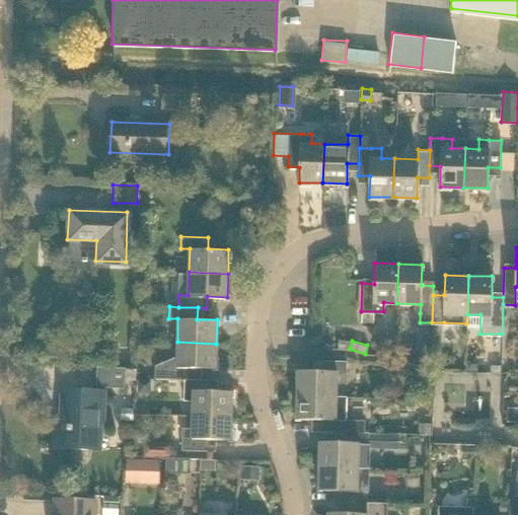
[(167,377),(183,378),(195,378),(196,367),(216,367),(216,344),(177,342),(176,354),(154,364),(154,377),(167,377)]
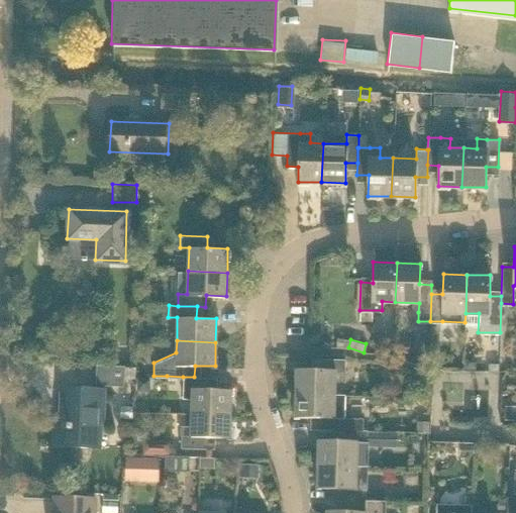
[(465,355),(465,367),(476,367),(476,361),(471,355),(465,355)]
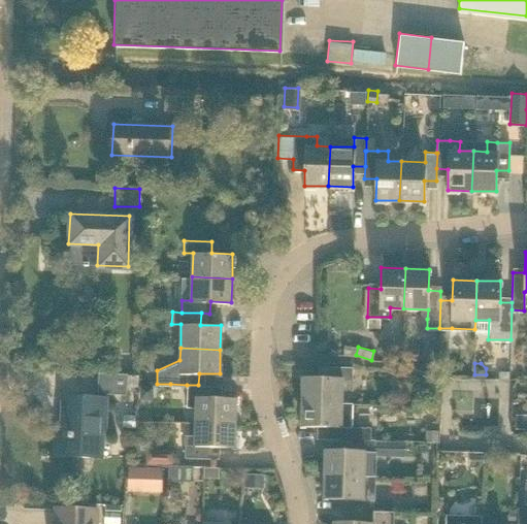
[(302,400),(341,401),(342,388),(352,389),(353,366),(324,365),(324,377),(302,377),(302,400)]
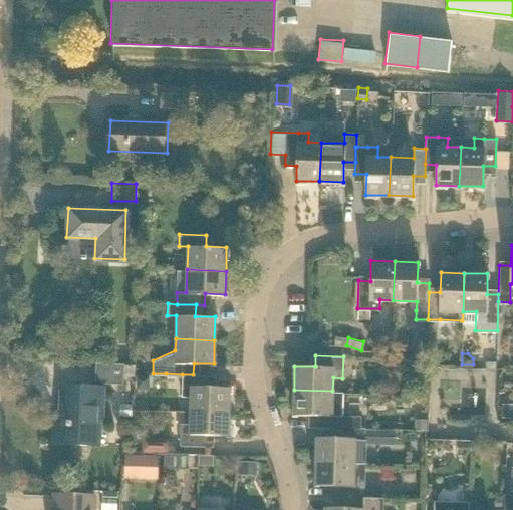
[(95,361),(94,376),(94,383),(122,384),(123,373),(134,374),(135,363),(123,363),(123,362),(95,361)]
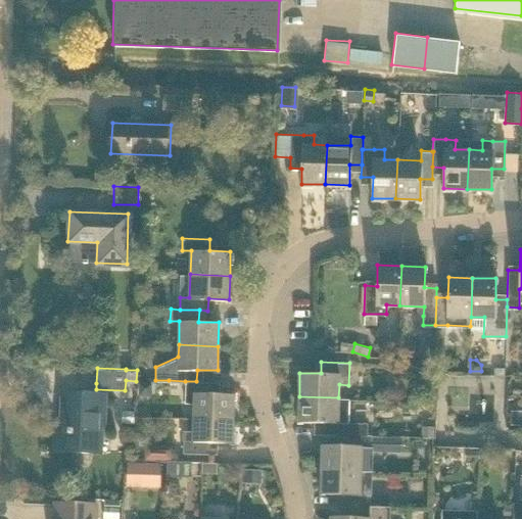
[(185,403),(194,403),(193,416),(233,418),(234,394),(212,393),(214,381),(196,381),(185,381),(185,403)]
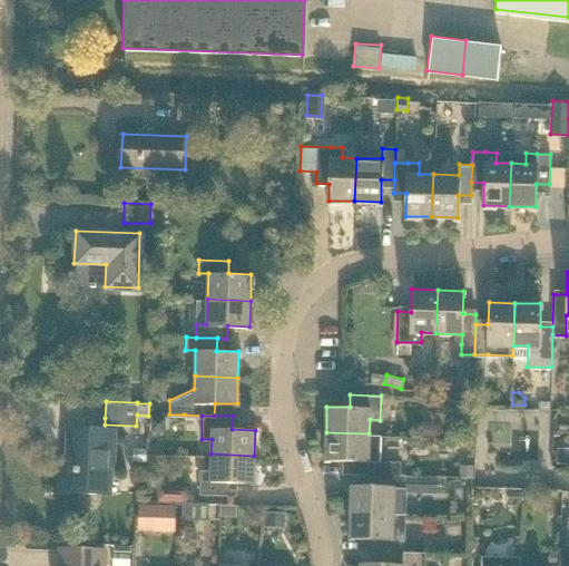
[(151,417),(150,431),(166,432),(167,417),(151,417)]
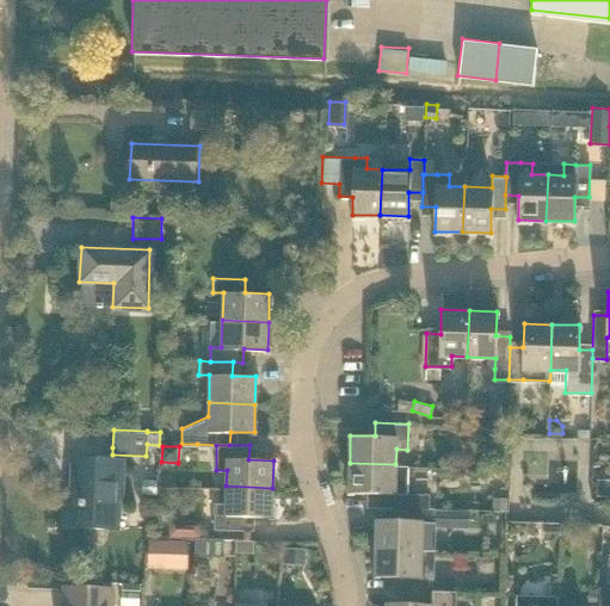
[(121,526),(123,458),(75,456),(74,499),(68,499),(67,525),(121,526)]
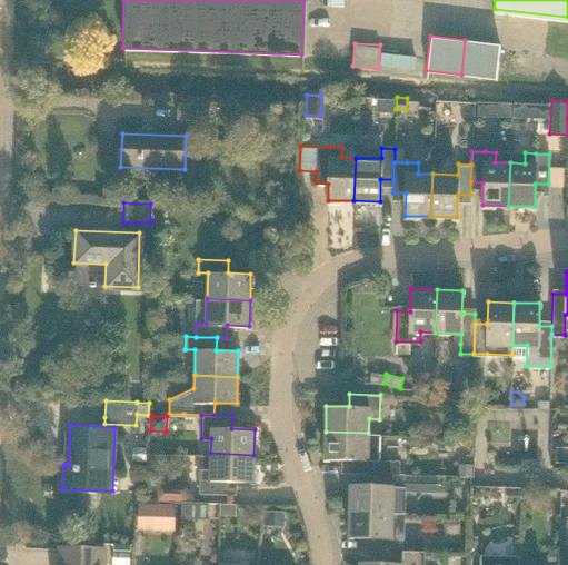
[(379,459),(379,448),(379,434),(368,433),(326,432),(325,458),(347,458),(347,472),(372,472),(399,473),(399,459),(379,459)]
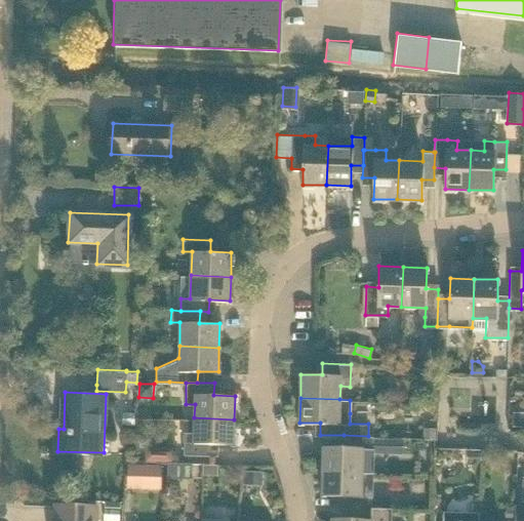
[(523,409),(512,410),(512,425),(523,424),(523,409)]
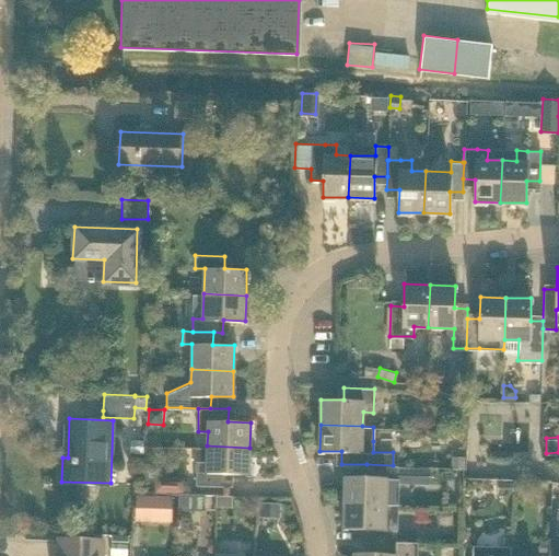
[(142,452),(143,439),(130,438),(129,452),(142,452)]
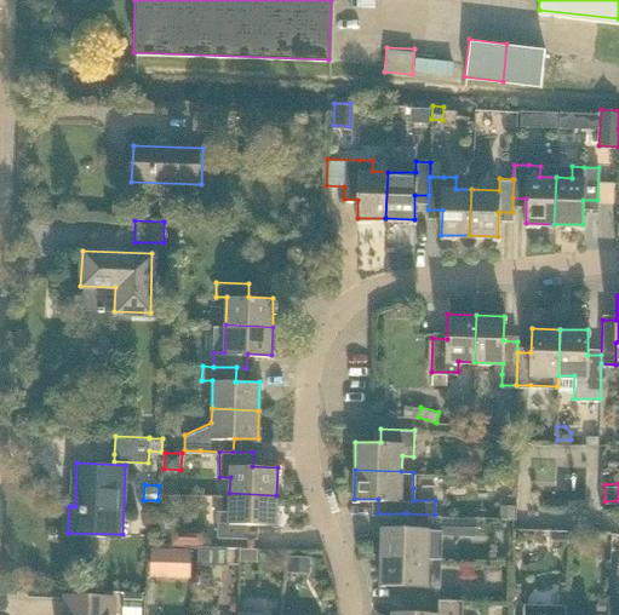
[(276,495),(229,493),(229,521),(217,521),(217,535),(251,536),(251,522),(275,523),(276,495)]
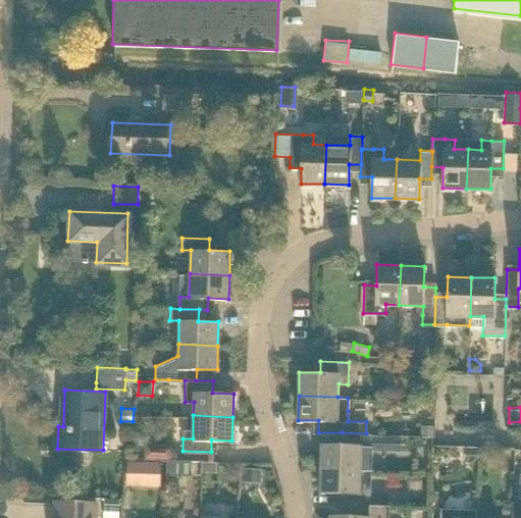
[(433,425),(422,425),(421,435),(432,435),(433,425)]
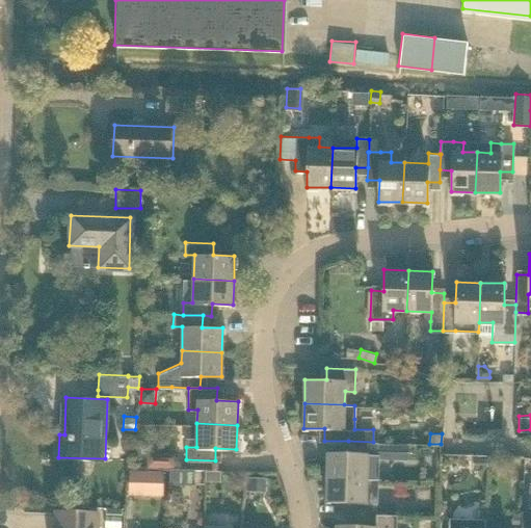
[(377,463),(377,454),(377,442),(373,442),(348,441),(348,453),(327,452),(326,477),(367,478),(368,463),(377,463)]
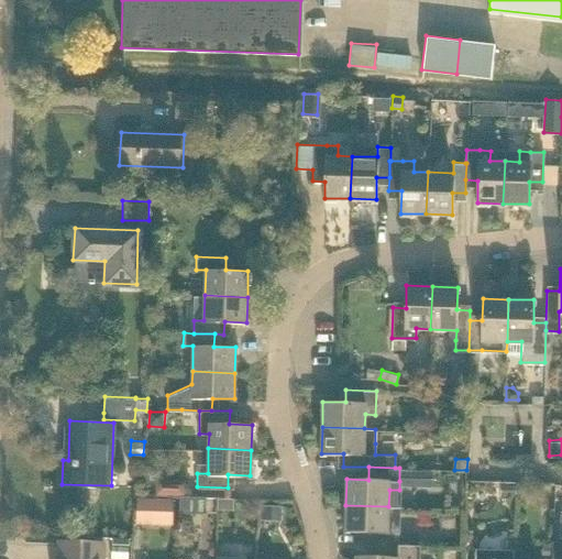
[(417,470),(416,485),(432,486),(432,470),(417,470)]
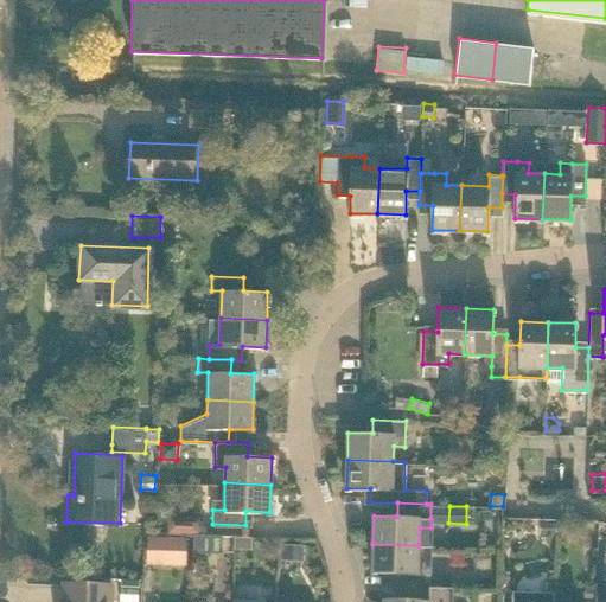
[(555,532),(555,522),(540,522),(540,531),(555,532)]
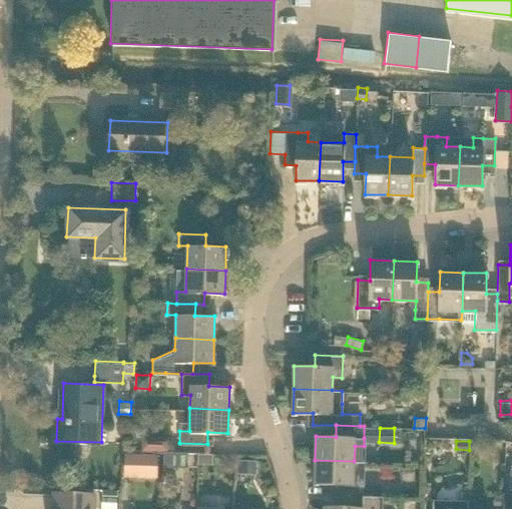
[(172,452),(164,452),(164,466),(172,466),(172,452)]
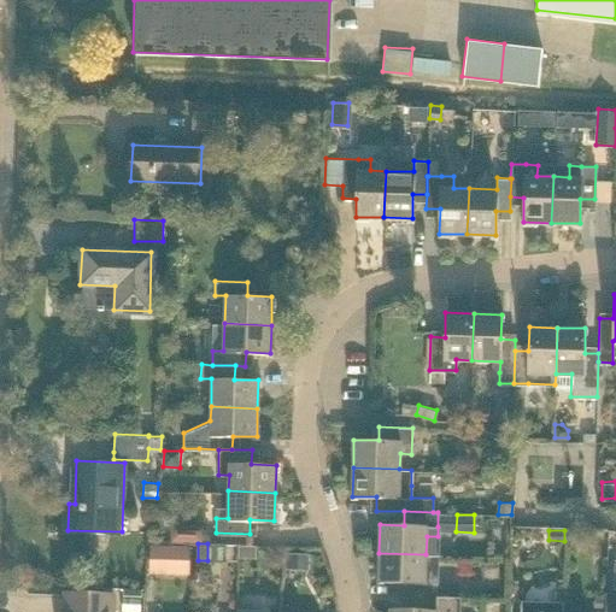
[(152,545),(151,574),(189,576),(192,548),(152,545)]
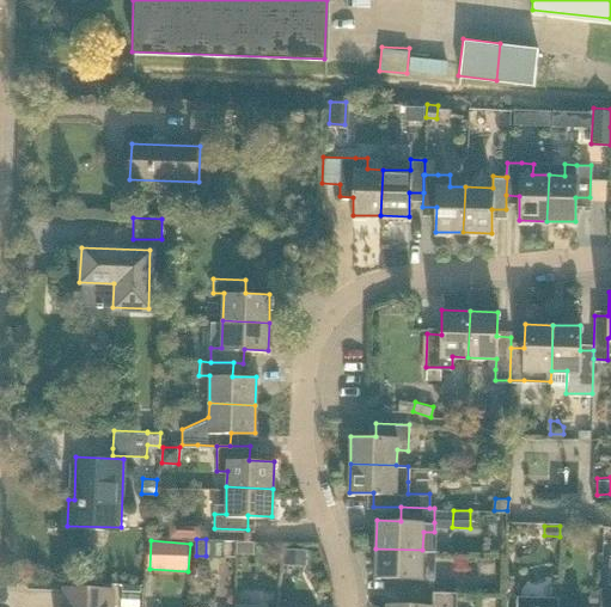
[(238,543),(238,553),(255,553),(255,543),(238,543)]
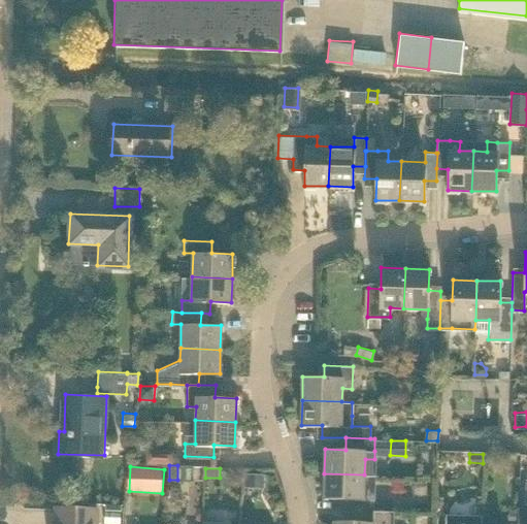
[(246,473),(246,487),(265,488),(265,475),(246,473)]
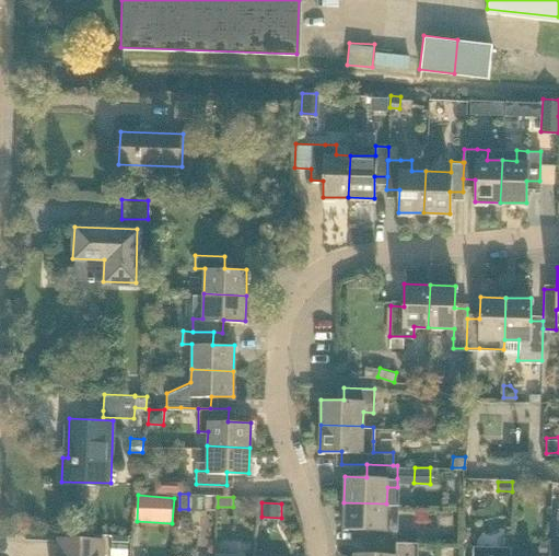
[(396,542),(396,529),(397,504),(386,504),(344,502),(344,528),(365,529),(365,541),(376,542),(376,541),(396,542)]
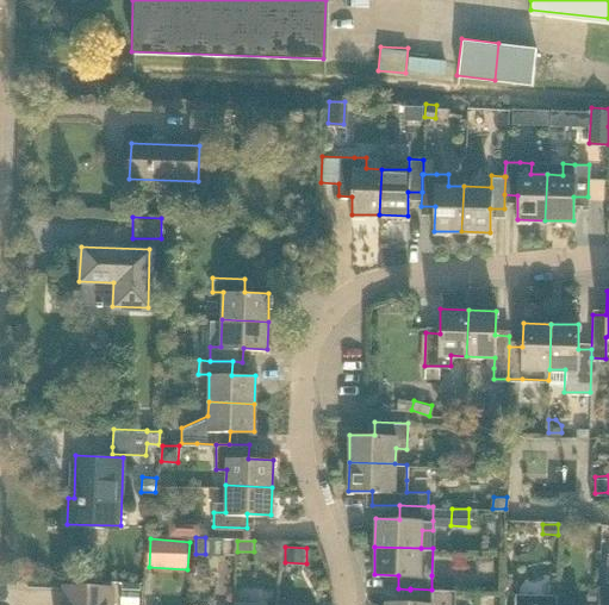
[(110,604),(112,587),(64,585),(63,604),(110,604)]
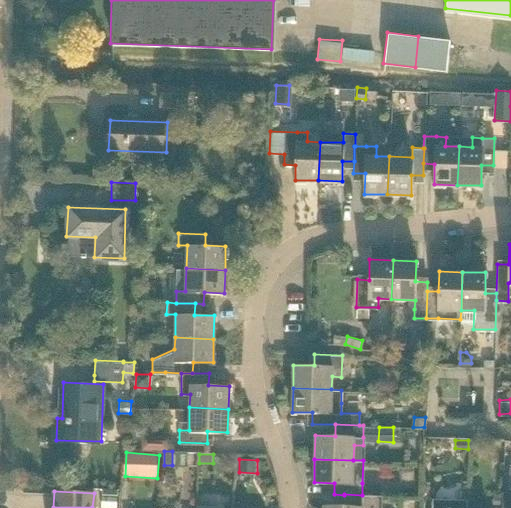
[(510,507),(510,491),(502,491),(502,494),(501,505),(501,507),(510,507)]
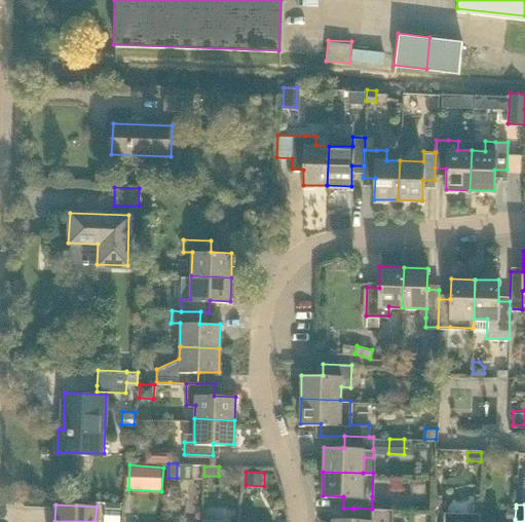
[(390,521),(391,509),(372,509),(353,508),(353,509),(353,520),(332,519),(332,521),(390,521)]
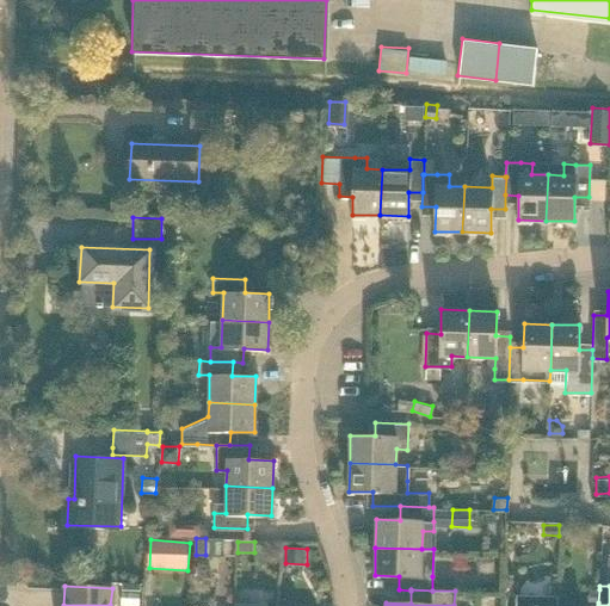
[(589,603),(598,603),(599,589),(589,589),(589,603)]
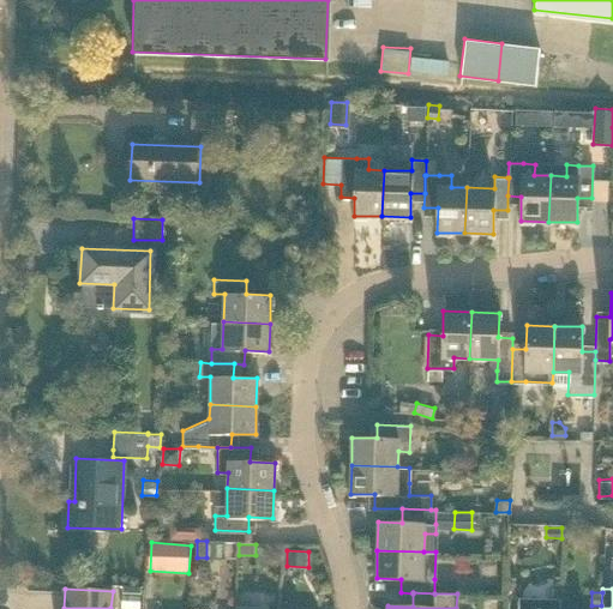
[(559,608),(560,597),(518,597),(518,608),(517,608),(559,608)]
